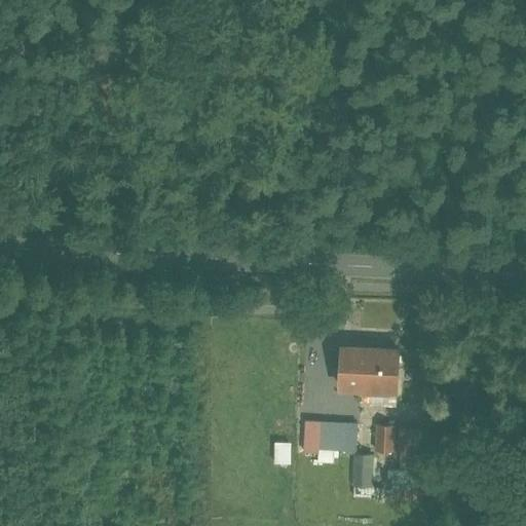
[(400,350),(344,347),(343,381),(399,383),(400,350)]
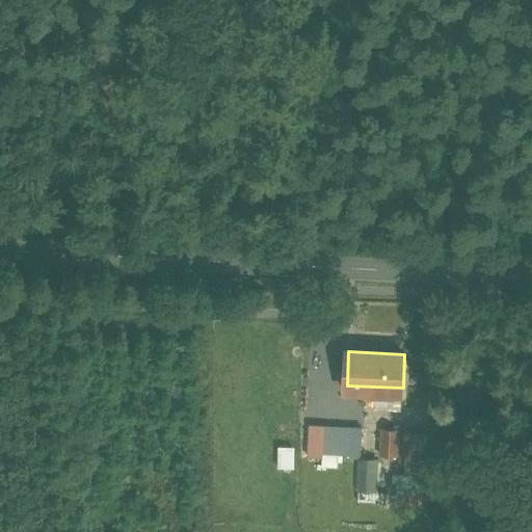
[(361,454),(362,427),(309,425),(308,452),(361,454)]
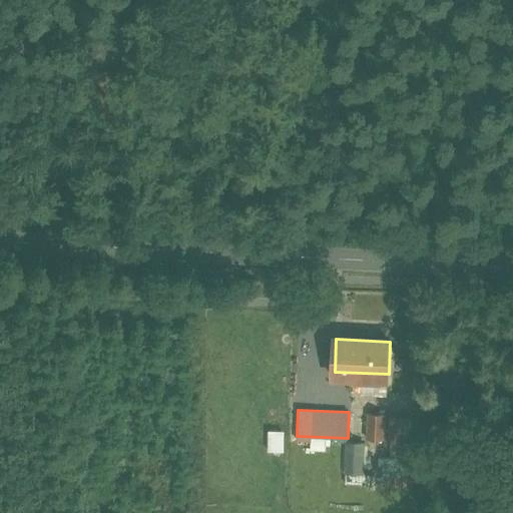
[(387,415),(369,414),(368,440),(386,440),(387,415)]
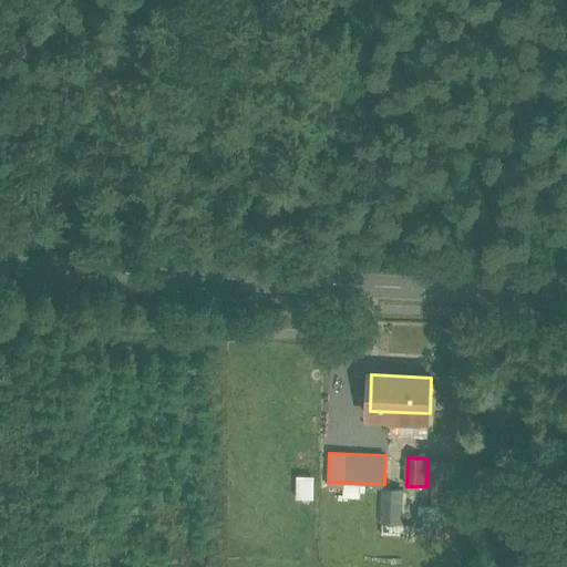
[(295,475),(295,497),(312,497),(312,475),(295,475)]
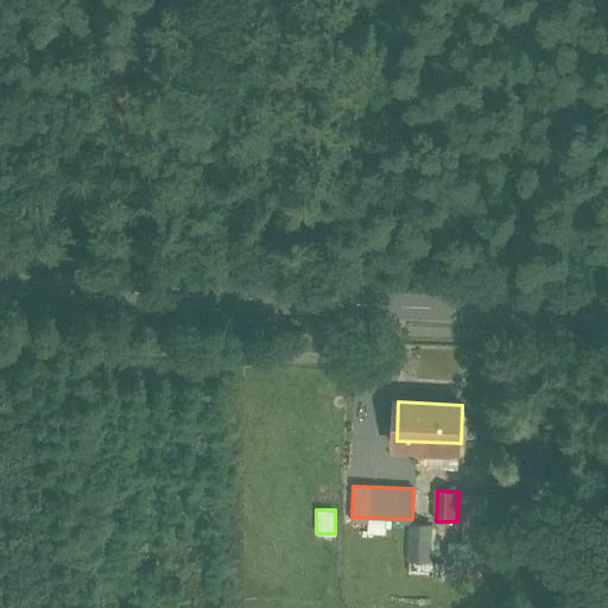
[(409,574),(432,572),(431,524),(406,524),(409,574)]
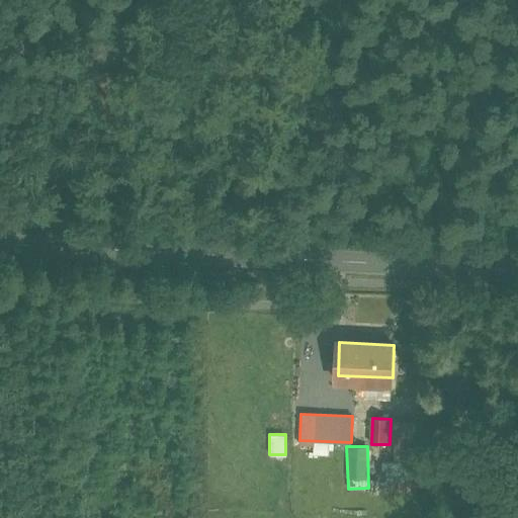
[(395,461),(384,461),(384,489),(412,489),(412,448),(395,448),(395,461)]
